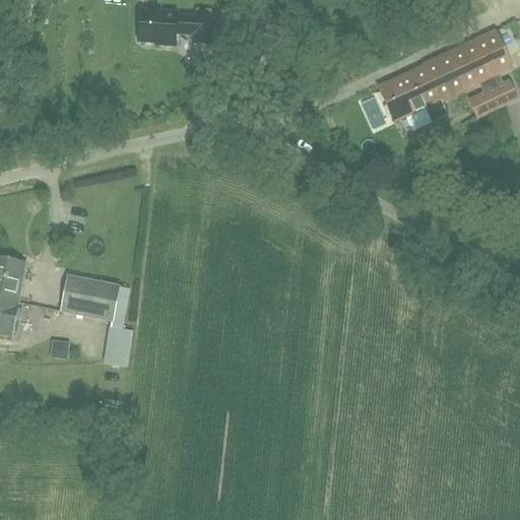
[(193,16),(177,15),(177,14),(141,11),(139,42),(156,43),(156,46),(176,47),(176,35),(193,36),(193,44),(211,45),(212,16),(193,15),(193,16)]
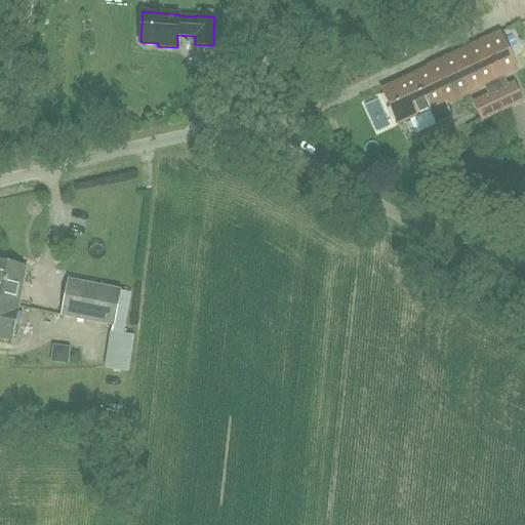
[(501,90),(497,81),(518,71),(499,32),(426,67),(427,70),(381,90),(397,122),(412,115),(414,118),(429,112),(436,125),(452,118),(446,106),(486,86),(490,95),(474,103),(482,121),(523,102),(514,84),(501,90)]
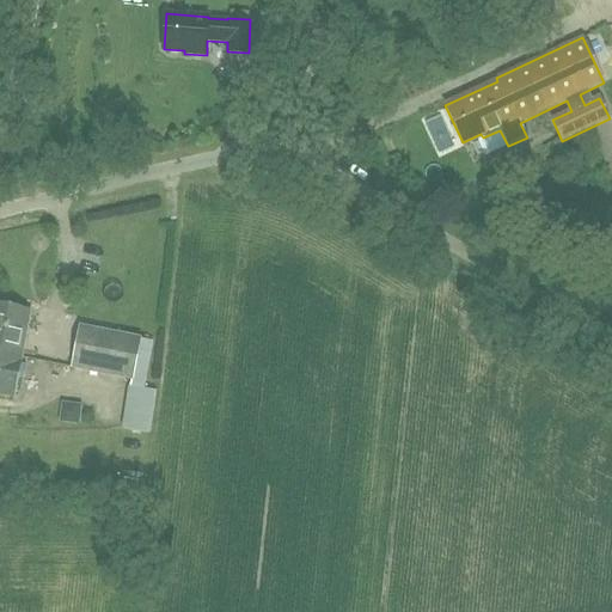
[(0,353),(20,356),(30,311),(0,304),(0,353)]
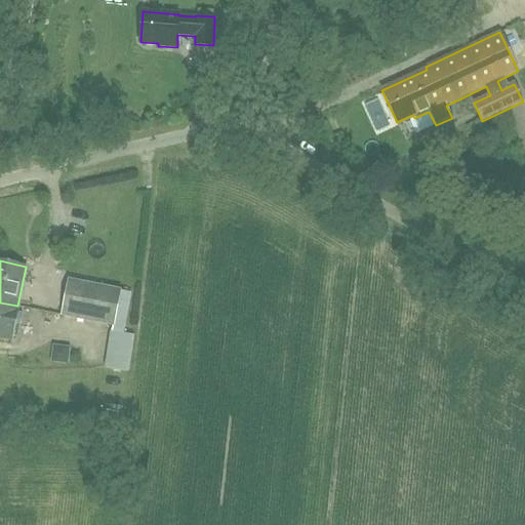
[(119,291),(69,280),(62,315),(111,325),(113,325),(113,324),(119,291)]
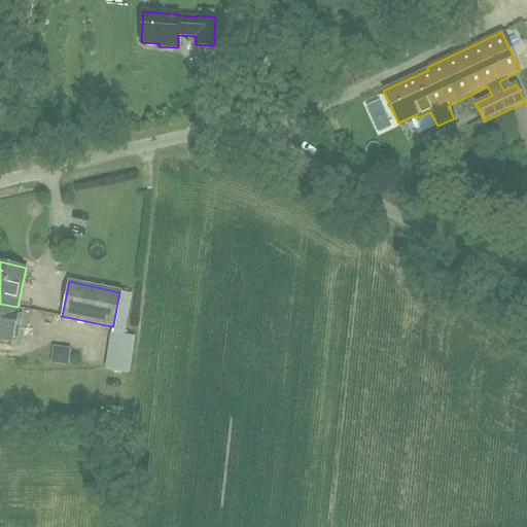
[(18,307),(0,304),(0,339),(11,342),(12,337),(16,338),(19,326),(14,325),(19,308),(18,307)]
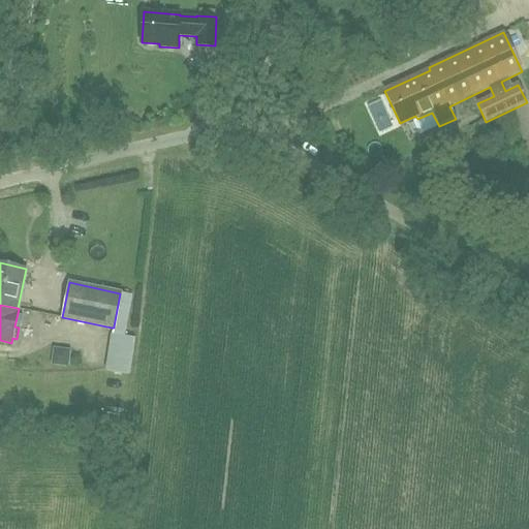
[(130,374),(136,337),(134,336),(131,336),(111,333),(104,370),(106,370),(118,372),(124,373),(130,374)]
